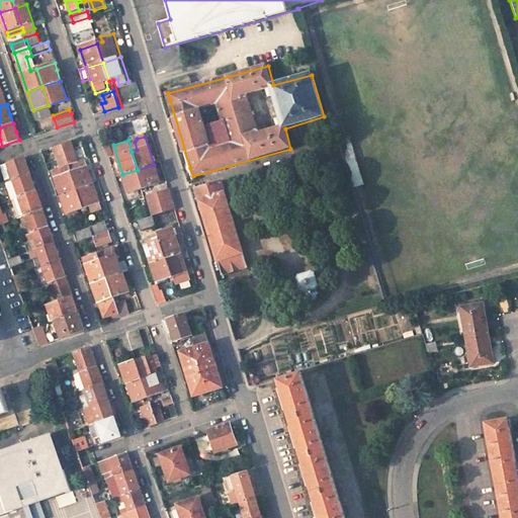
[(63,144),(70,165),(78,189),(94,184),(99,182),(91,158),(79,161),(72,141),(63,144)]
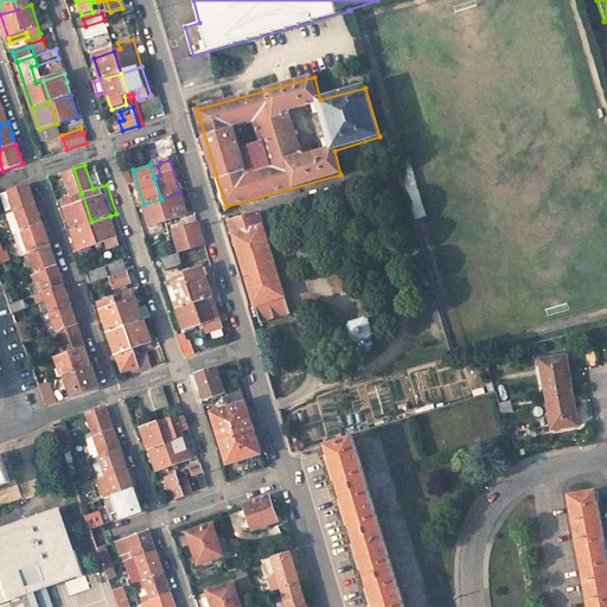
[(30,184),(10,190),(16,210),(36,203),(32,191),(30,184)]
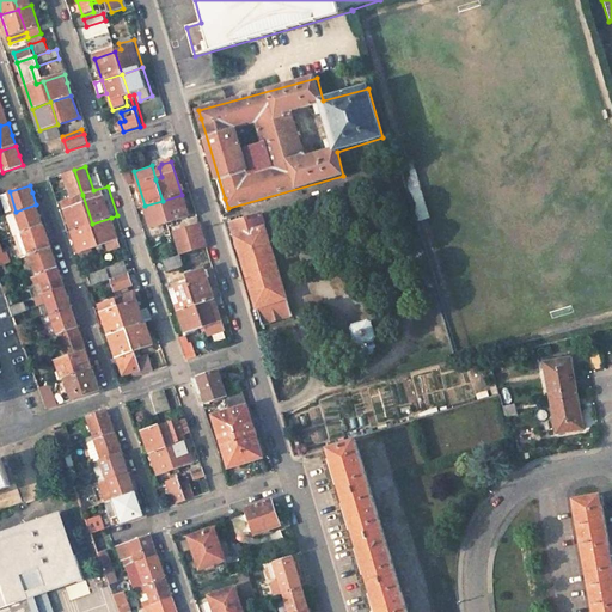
[(7,214),(16,212),(10,191),(1,195),(7,214)]
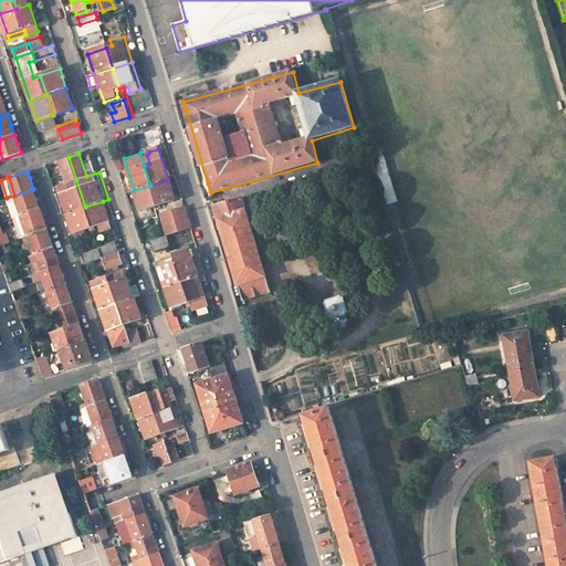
[(66,213),(85,207),(76,180),(58,186),(60,191),(59,192),(66,213)]
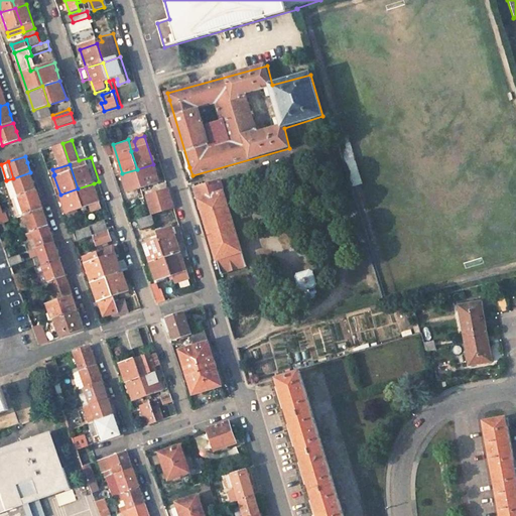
[(159,183),(153,164),(137,169),(143,187),(159,183)]
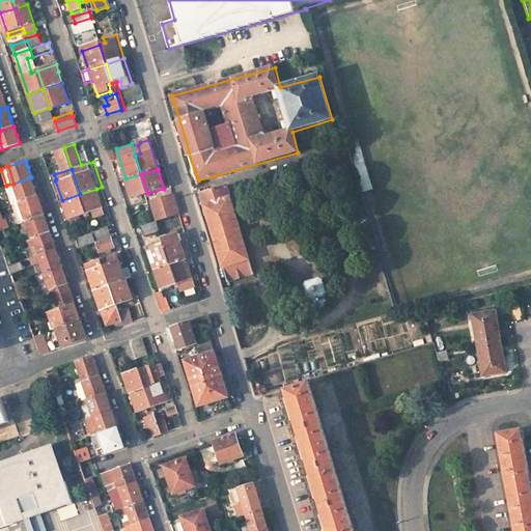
[(132,198),(147,193),(141,174),(126,178),(132,198)]
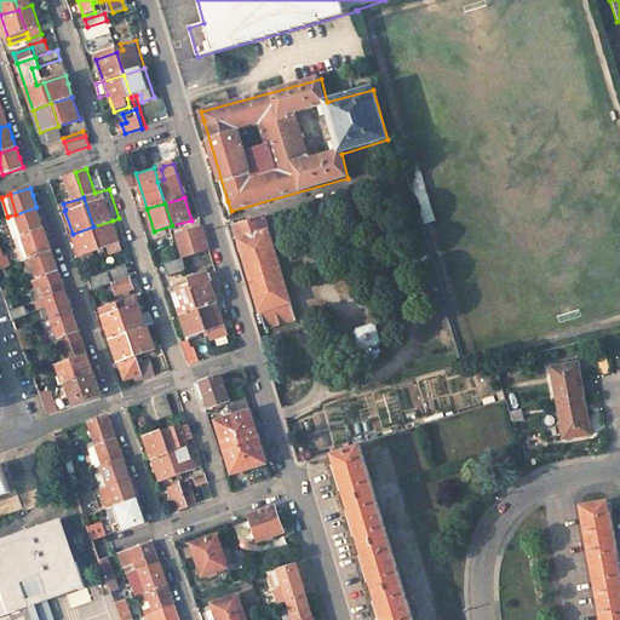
[(36,207),(16,214),(23,235),(44,228),(40,218),(36,207)]
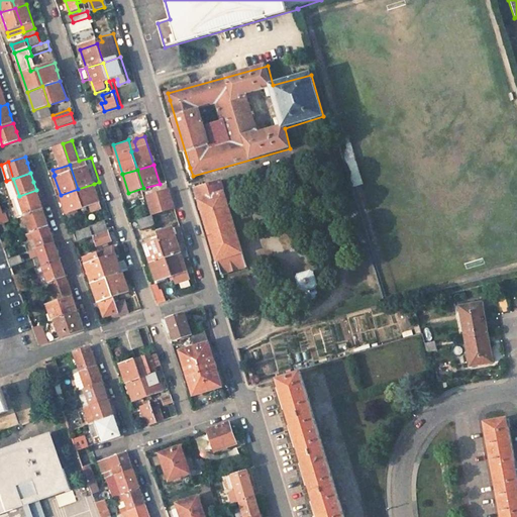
[(12,198),(19,196),(13,179),(6,181),(12,198)]
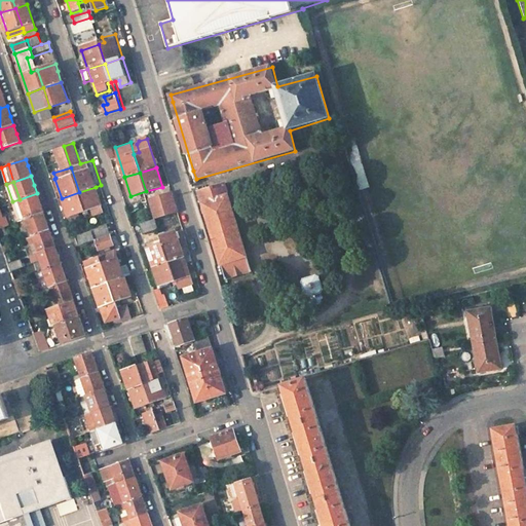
[(225,183),(199,190),(226,279),(252,271),(225,183)]
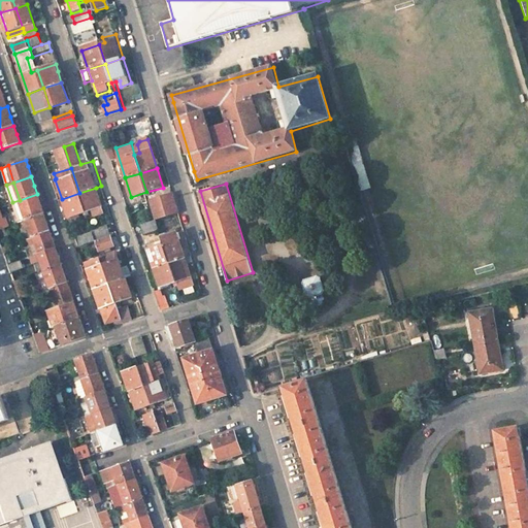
[(86,211),(92,209),(102,206),(96,188),(79,193),(86,211)]
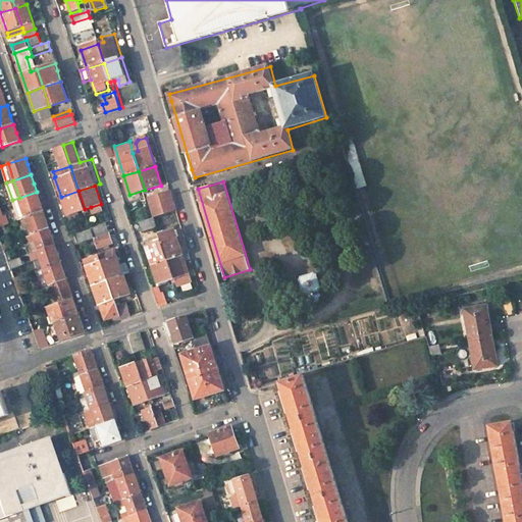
[(81,211),(85,209),(79,191),(61,197),(67,215),(68,215),(81,211)]
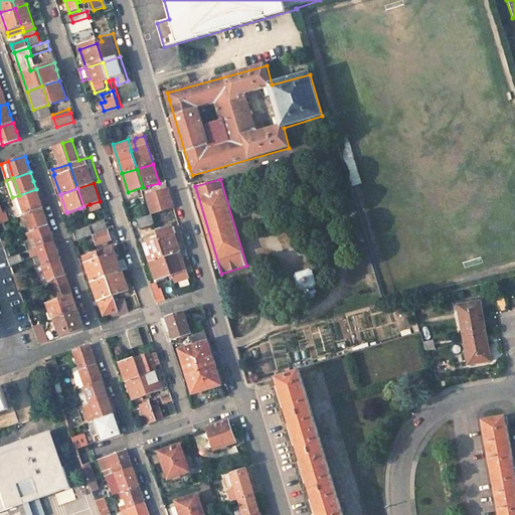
[(39,198),(36,189),(19,195),(24,209),(17,211),(13,212),(15,217),(19,216),(43,208),(39,198)]
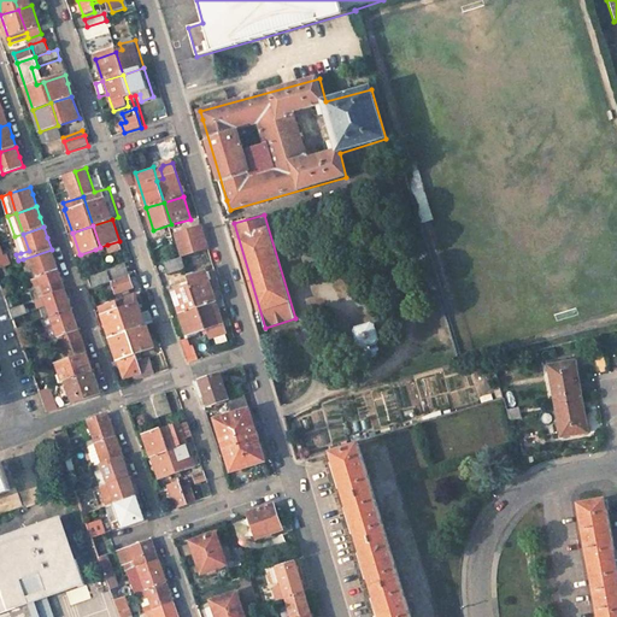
[(201,227),(175,235),(182,257),(209,248),(201,227)]
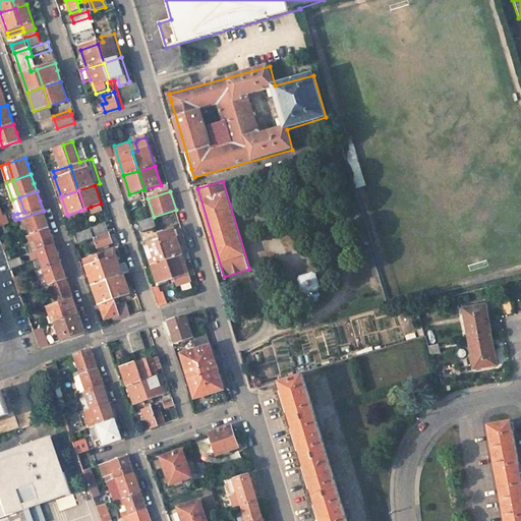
[(17,214),(24,212),(19,197),(12,199),(17,214)]
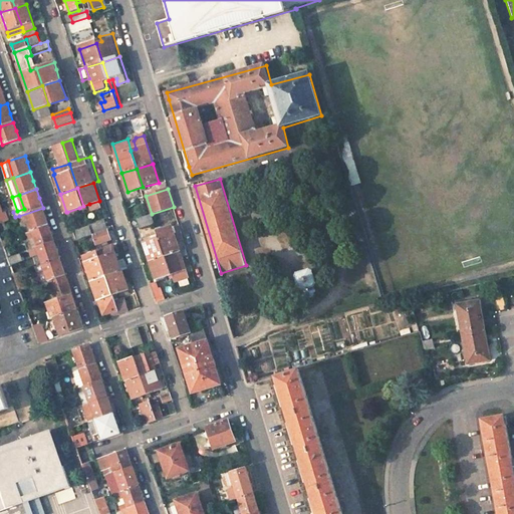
[(91,210),(101,207),(99,201),(89,204),(91,210)]
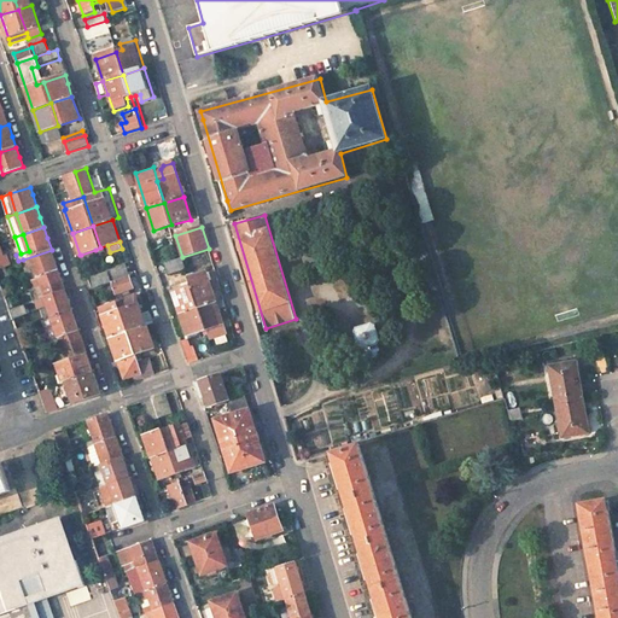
[(33,261),(38,277),(58,269),(56,261),(52,250),(23,260),(24,263),(33,261)]
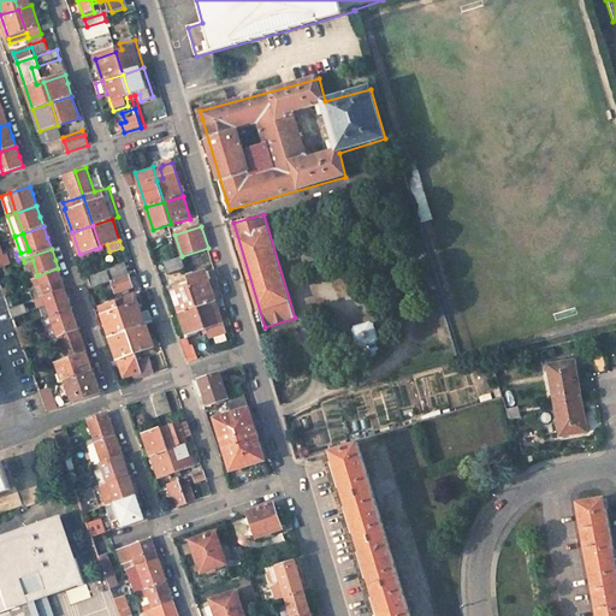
[(95,249),(81,254),(83,259),(98,254),(95,249)]
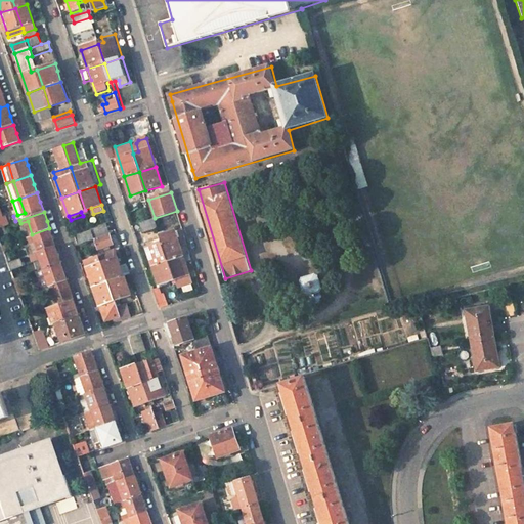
[(158,228),(155,218),(140,223),(143,233),(158,228)]
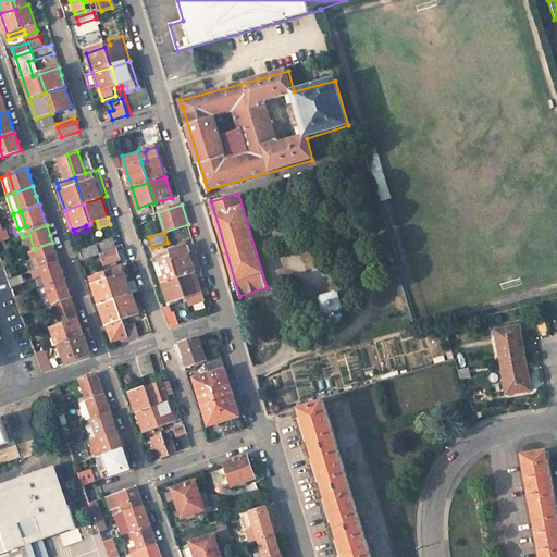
[(29,235),(22,237),(26,251),(34,249),(29,235)]
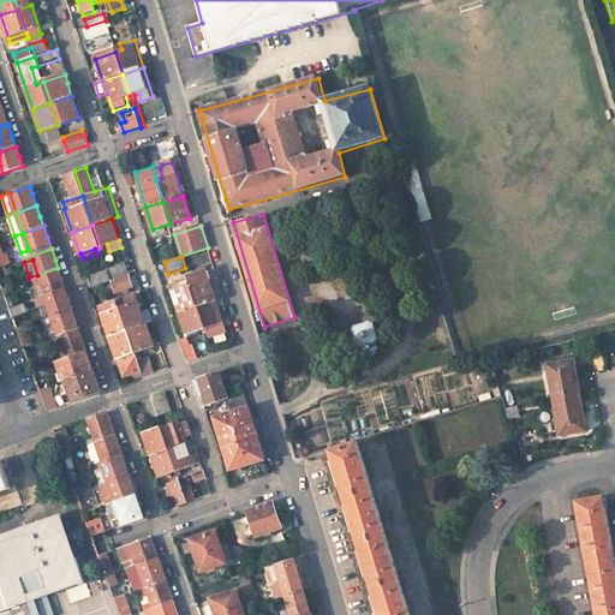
[(108,269),(112,280),(129,274),(124,261),(107,267),(108,269)]
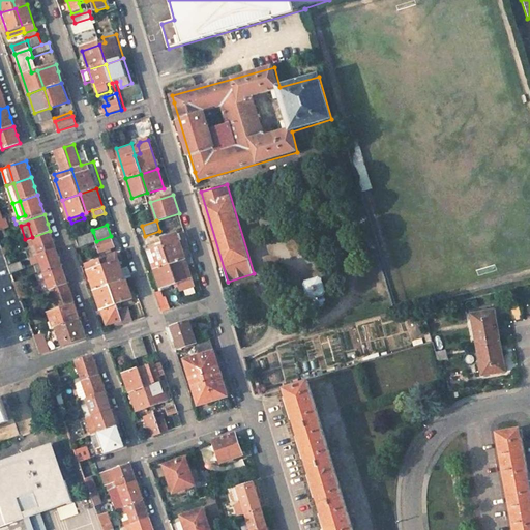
[(38,255),(56,248),(53,240),(50,231),(32,237),(38,255)]
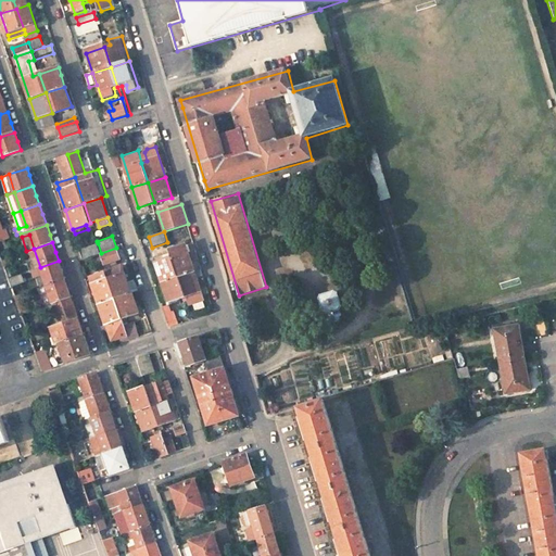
[(101,253),(98,243),(80,249),(84,258),(101,253)]
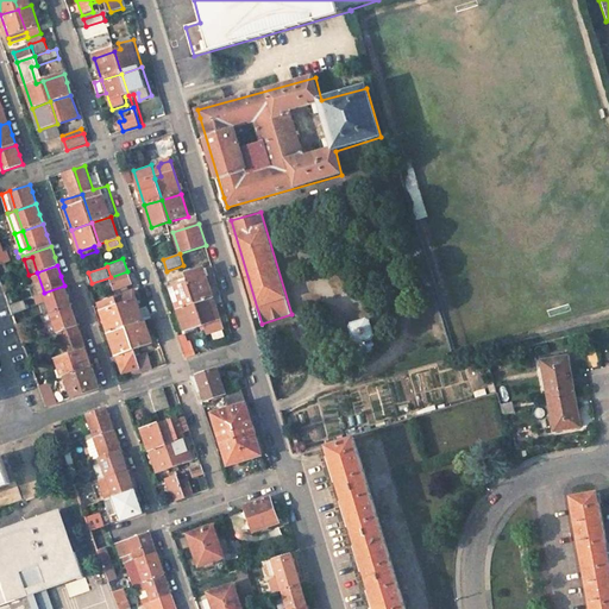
[(213,296),(203,268),(186,274),(188,281),(195,302),(213,296)]
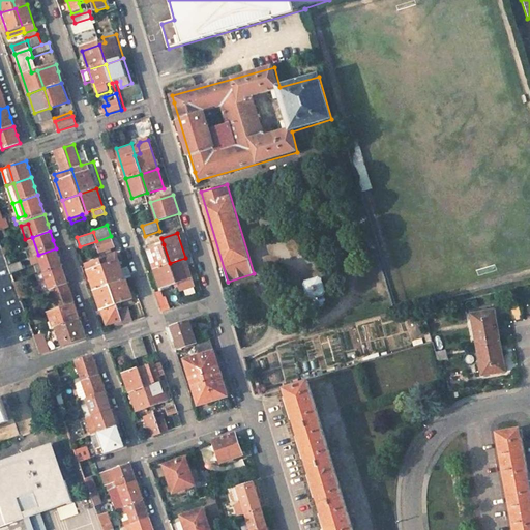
[(111,236),(96,241),(99,253),(109,251),(110,254),(114,252),(113,248),(116,247),(112,236),(111,236)]
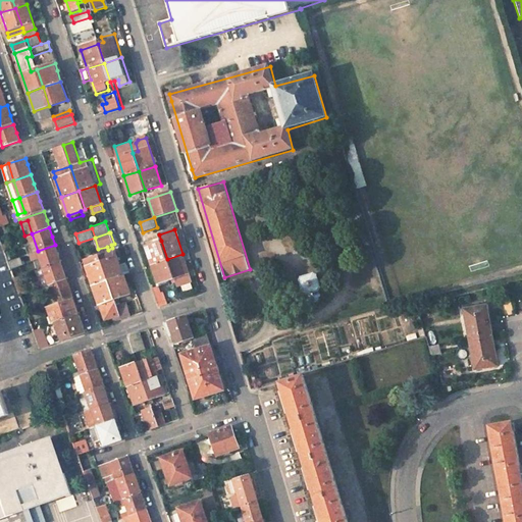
[(31,253),(38,251),(32,233),(24,236),(31,253)]
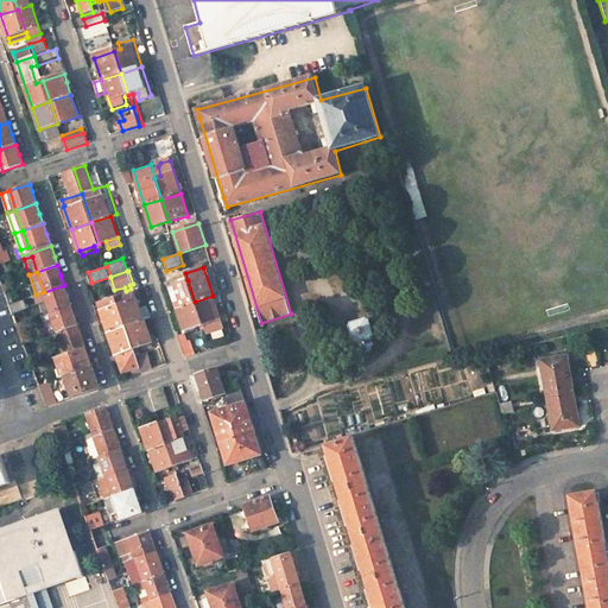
[(195,302),(188,280),(181,283),(179,278),(170,280),(178,308),(195,302)]
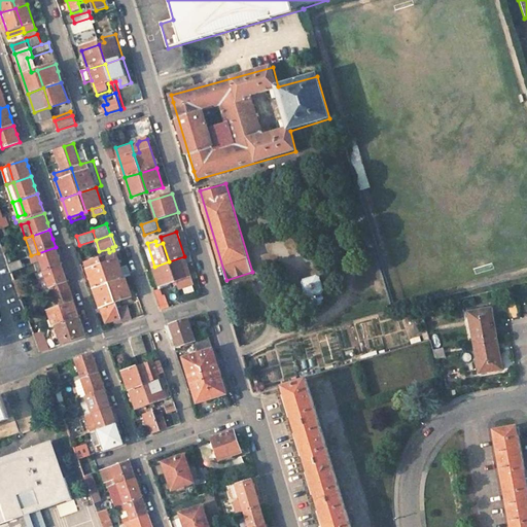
[(59,255),(56,247),(38,253),(44,270),(62,264),(59,255)]
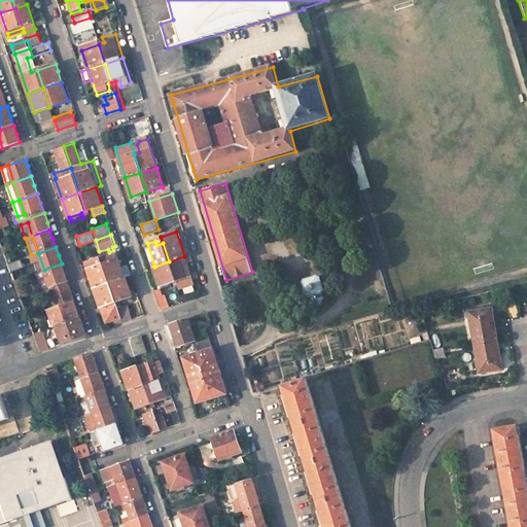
[(31,255),(37,273),(44,270),(38,253),(31,255)]
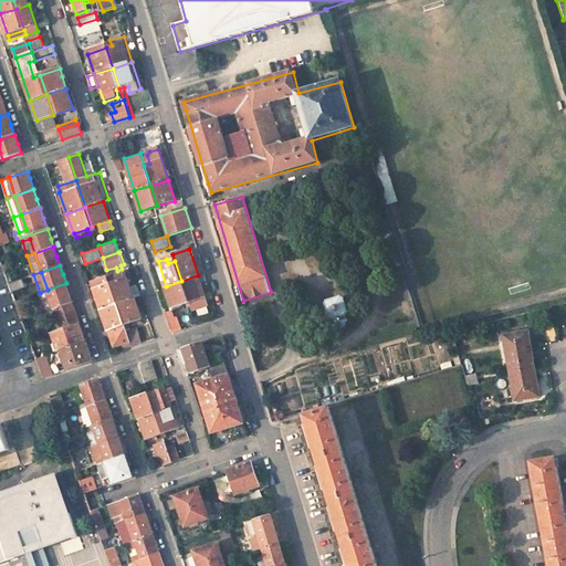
[(123,285),(113,289),(117,303),(135,296),(127,275),(121,278),(123,285)]
